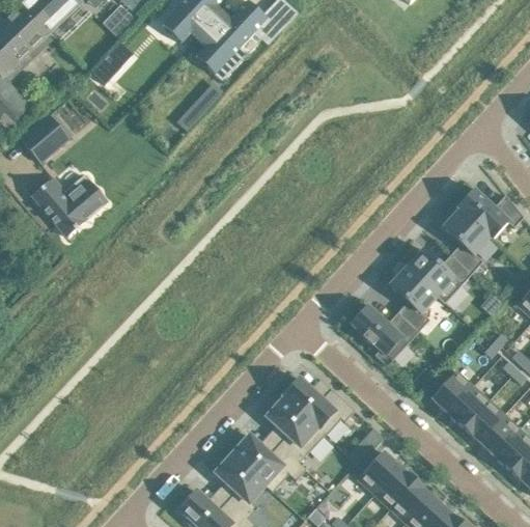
[(18,1),(0,19),(0,71),(3,75),(49,30),(19,0),(18,1)]
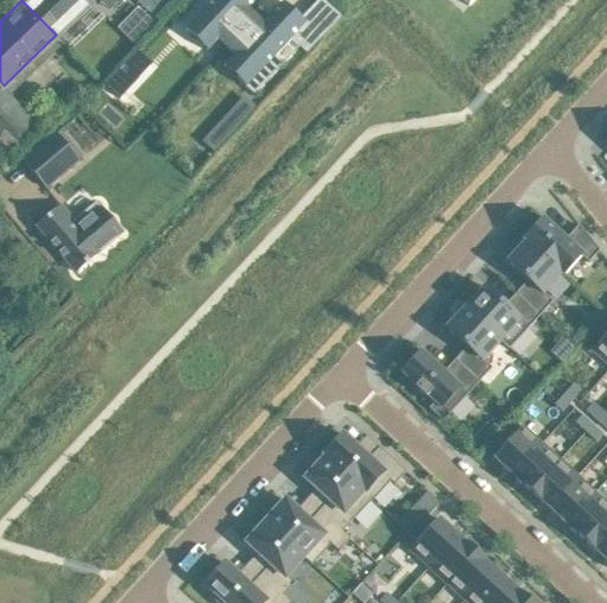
[(21,0),(56,35),(93,0),(21,0)]
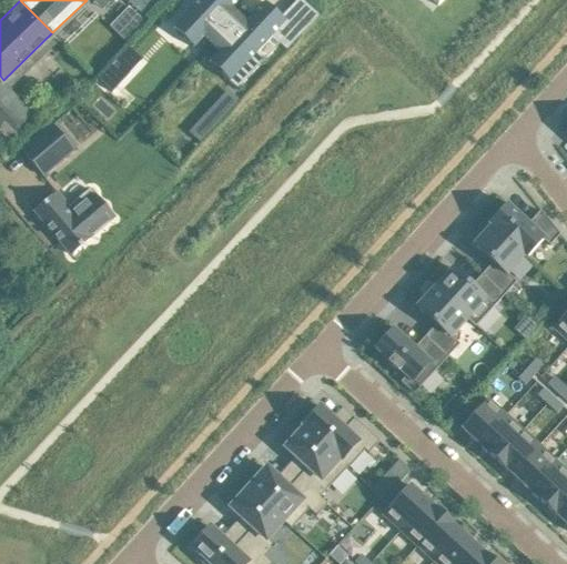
[(234,4),(238,0),(196,0),(184,14),(205,34),(212,41),(241,10),(234,4)]
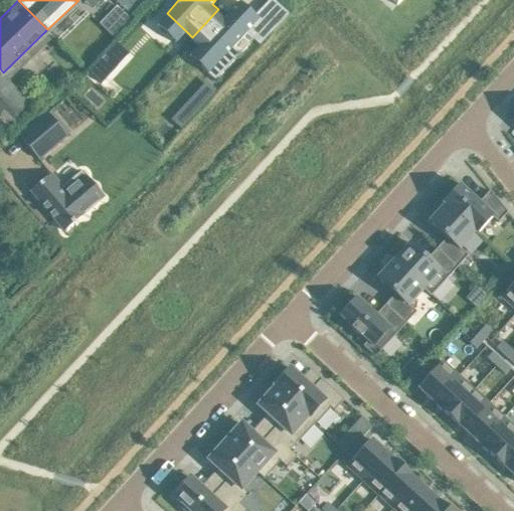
[(218,61),(247,29),(255,36),(257,37),(268,25),(241,0),(239,0),(224,15),(218,9),(192,37),(199,43),(218,61)]
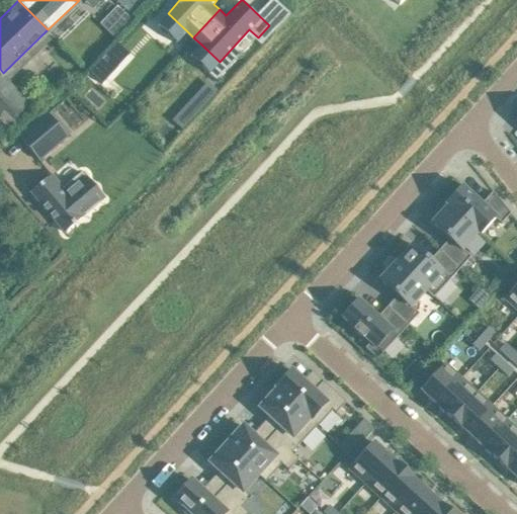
[(118,41),(91,71),(102,82),(131,53),(118,41)]
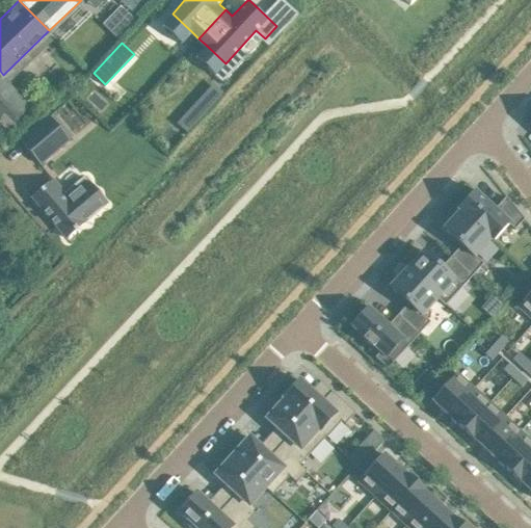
[(0,117),(6,124),(12,125),(14,124),(21,117),(19,115),(31,103),(6,78),(0,84),(0,117)]
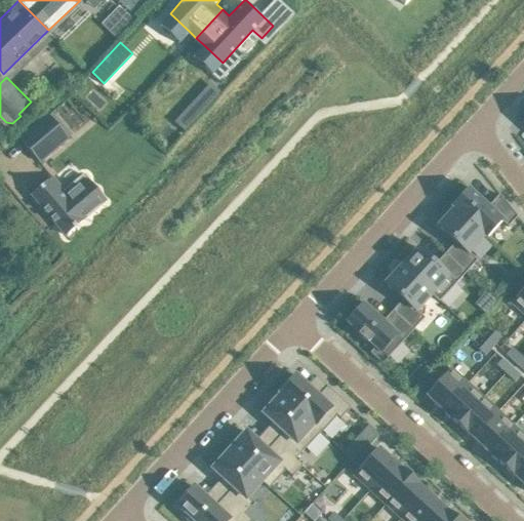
[(48,112),(21,136),(41,159),(69,135),(48,112)]
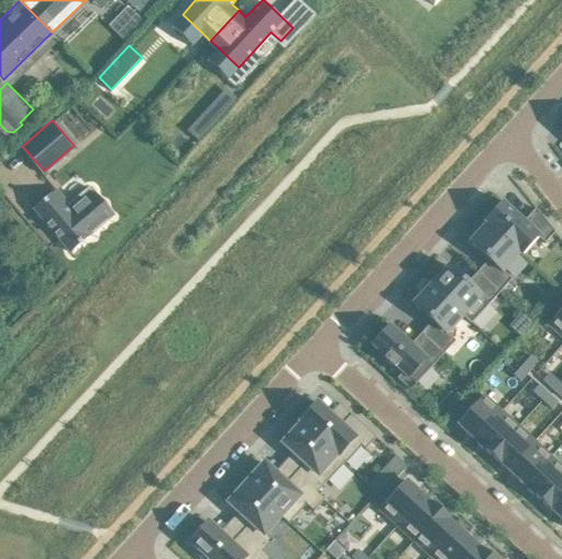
[(52,192),(35,206),(70,249),(90,232),(113,212),(90,184),(69,201),(57,187),(52,192)]
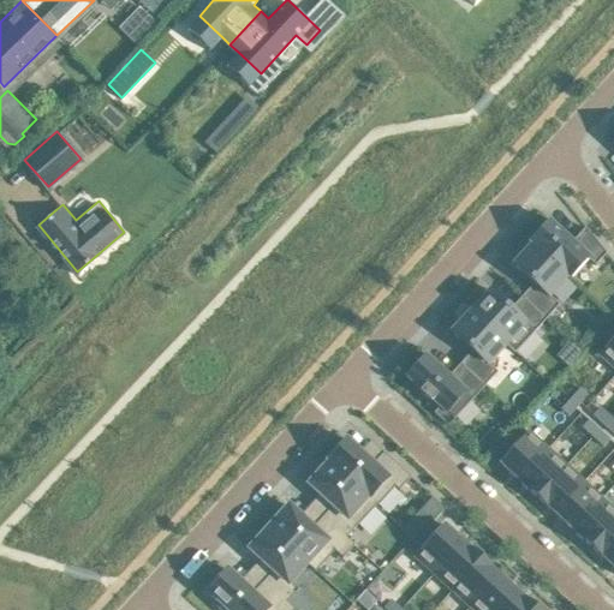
[(530,239),(531,240),(532,239),(570,273),(568,274),(570,275),(589,255),(596,262),(607,250),(586,225),(573,238),(550,217),(530,239)]
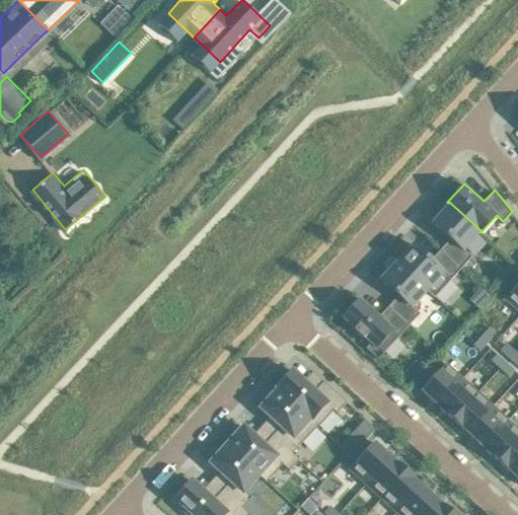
[(465,247),(479,231),(481,230),(449,202),(448,203),(433,220),(451,236),(441,247),(461,266),(472,254),(465,247)]
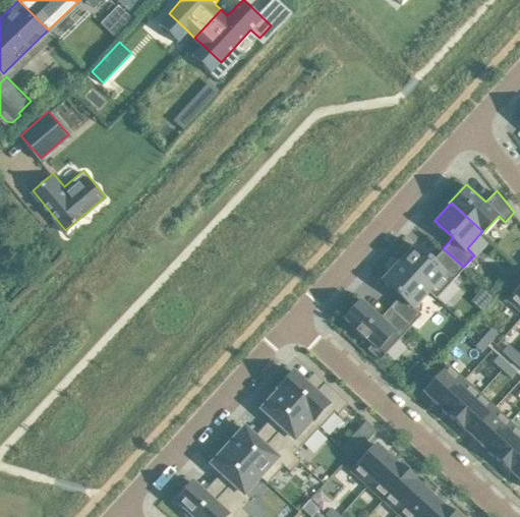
[(437,296),(463,267),(443,248),(434,259),(415,242),(399,260),(429,289),(437,296)]
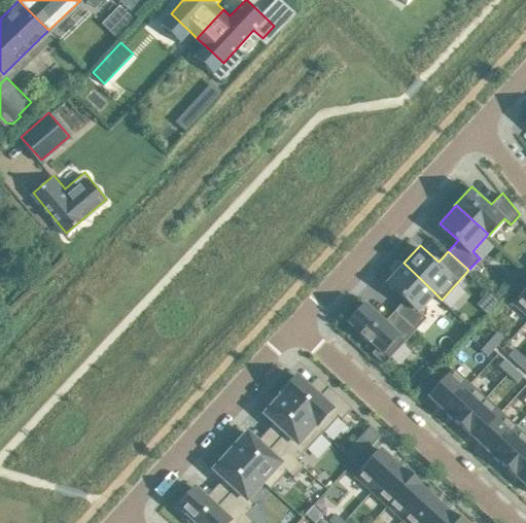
[(434,292),(404,263),(386,281),(406,299),(395,309),(416,327),(427,316),(419,309),(434,292)]
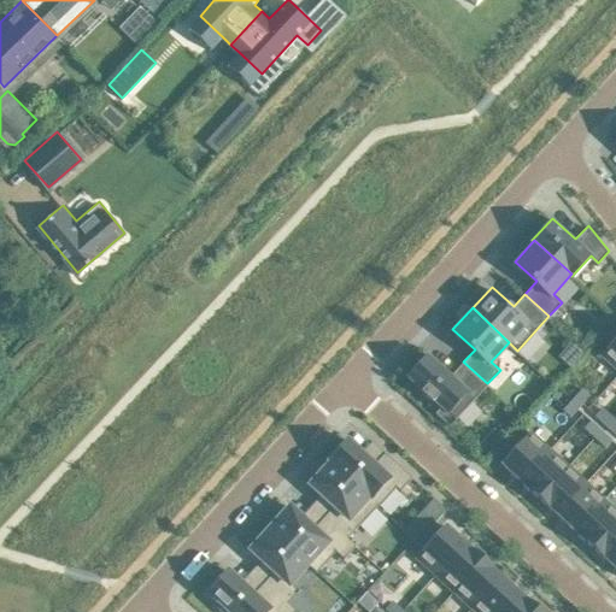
[(615,336),(603,351),(615,363),(615,336)]
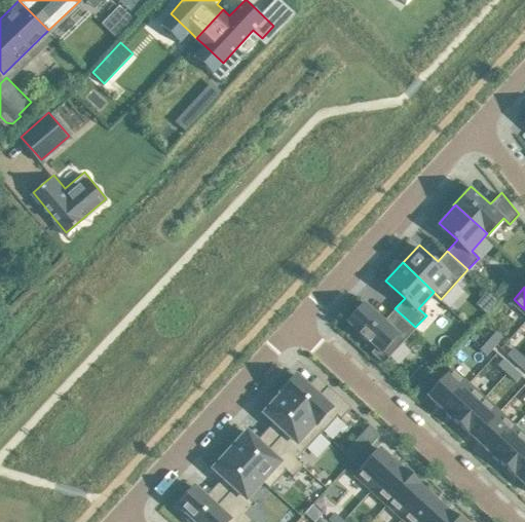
[(388,357),(415,327),(395,308),(384,320),(365,301),(348,320),(361,332),(360,333),(369,341),(370,340),(376,346),(372,350),(384,361),(387,357),(388,357)]
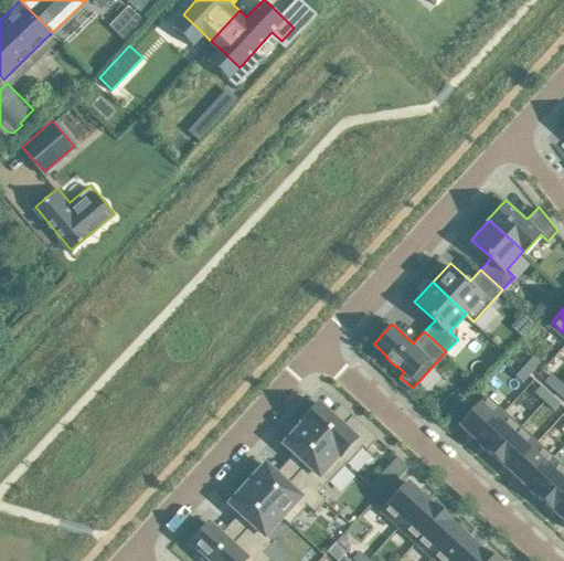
[(525,363),(532,370),(541,360),(534,353),(525,363)]
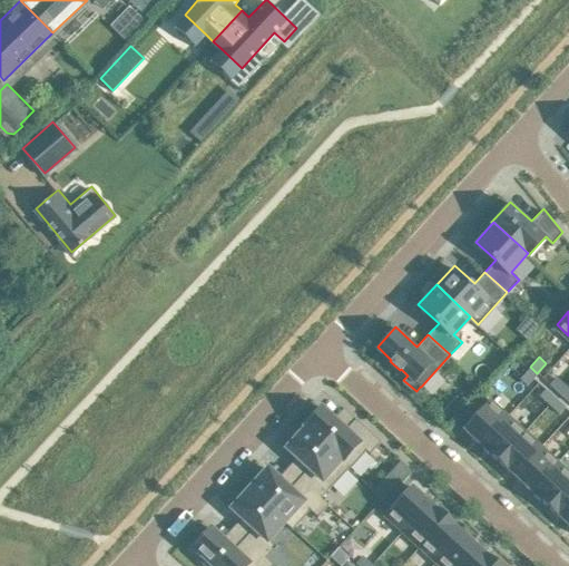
[(521,377),(527,382),(537,373),(530,367),(521,377)]
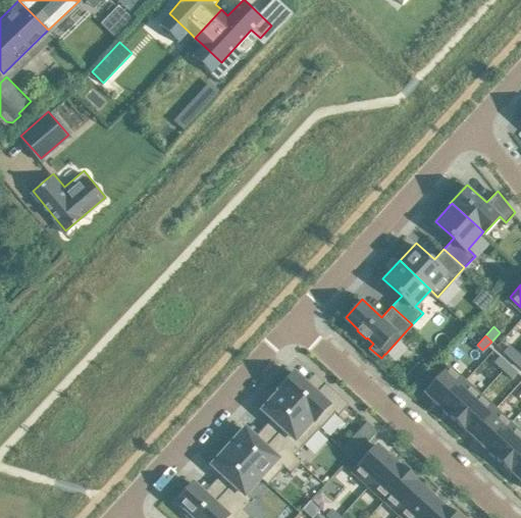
[(510,343),(504,349),(513,357),(519,351),(510,343)]
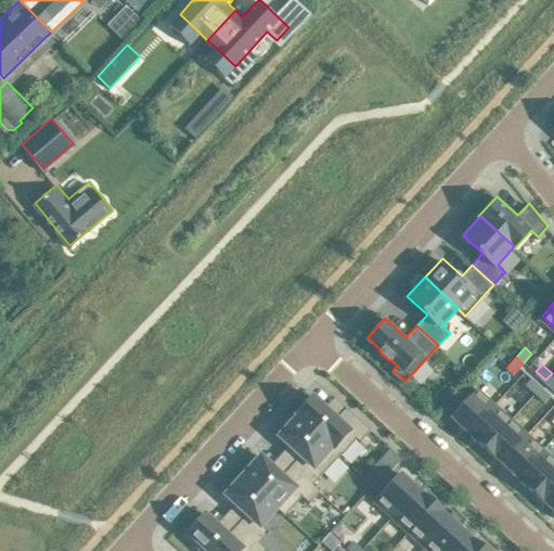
[(541,384),(531,375),(526,382),(536,391),(541,384)]
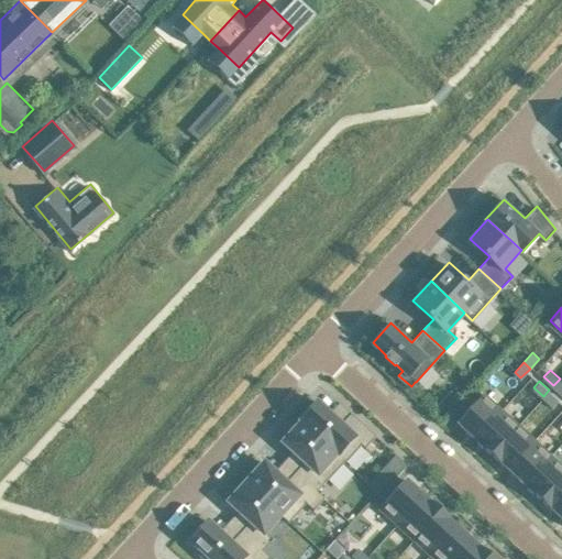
[(553,405),(559,399),(549,390),(543,396),(553,405)]
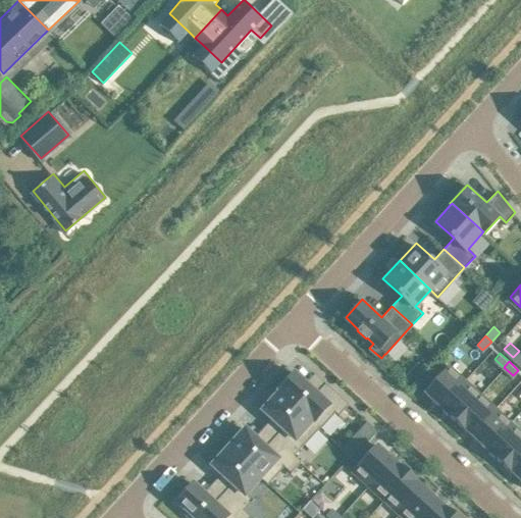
[(441,405),(466,378),(450,363),(425,391),(441,405)]
